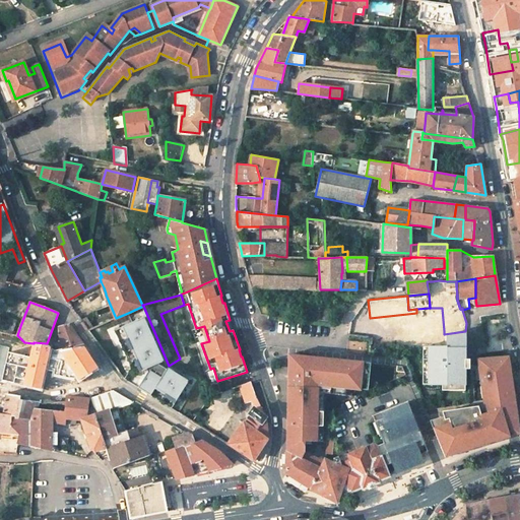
[(143,306),(128,313),(133,322),(132,322),(135,328),(128,332),(124,326),(116,330),(115,330),(132,368),(125,379),(127,380),(169,406),(172,408),(190,379),(169,366),(143,306)]
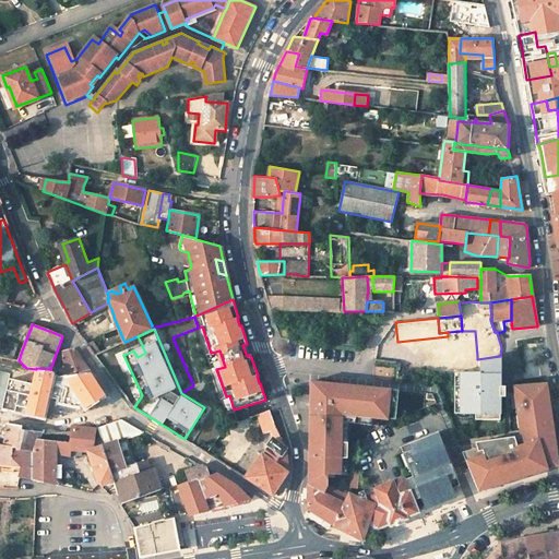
[(0,355),(19,360),(22,351),(2,345),(0,354),(0,355)]
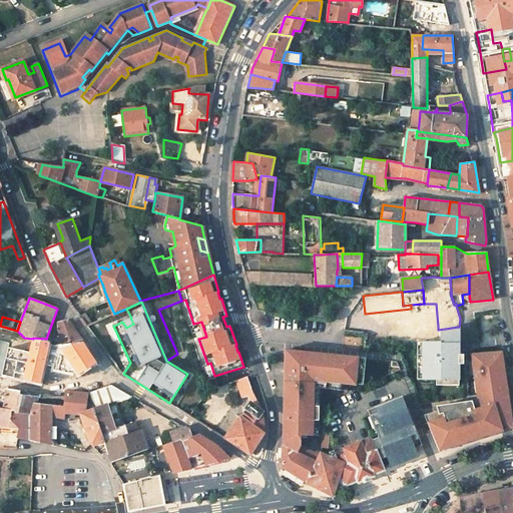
[(130,318),(122,322),(126,328),(133,324),(130,318)]
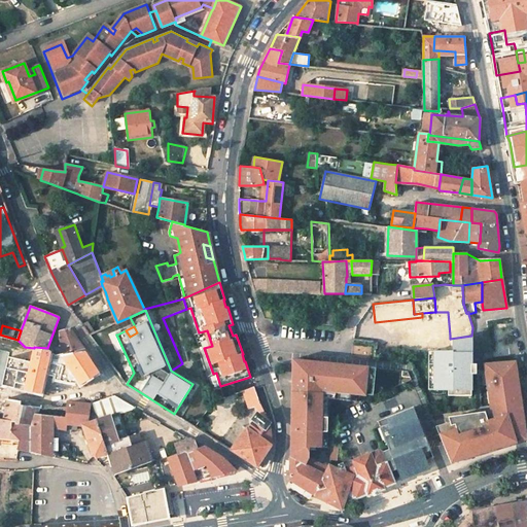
[(60,343),(77,340),(73,335),(69,329),(60,332),(60,343)]
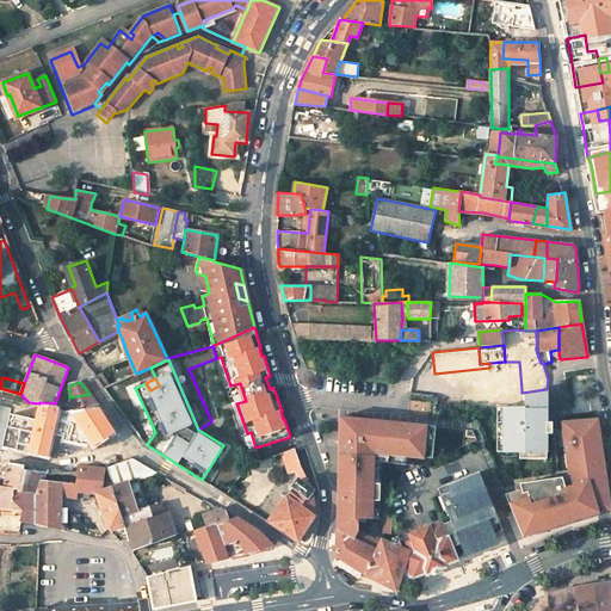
[(522,393),(522,389),(483,389),(483,406),(483,407),(504,406),(520,405),(522,393)]
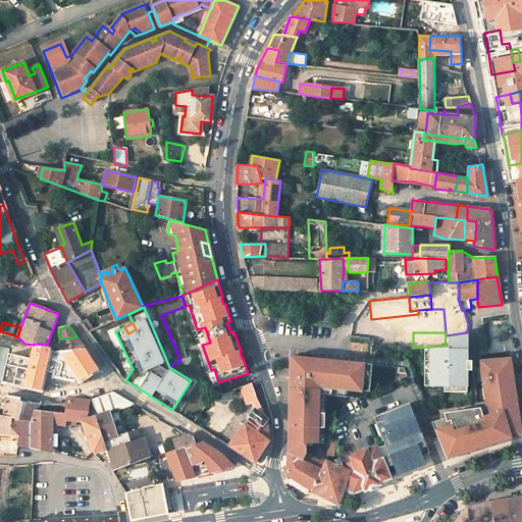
[(430,385),(444,385),(452,385),(452,392),(467,392),(467,366),(467,360),(467,332),(446,335),(445,346),(430,347),(430,385)]
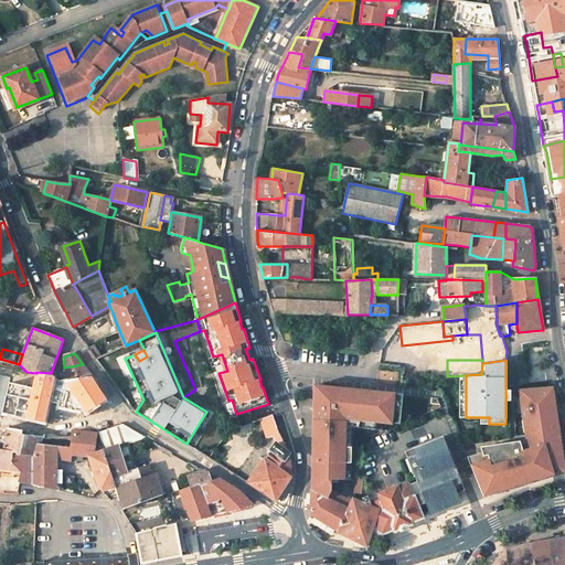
[(83,364),(64,368),(68,380),(72,379),(91,375),(83,364)]
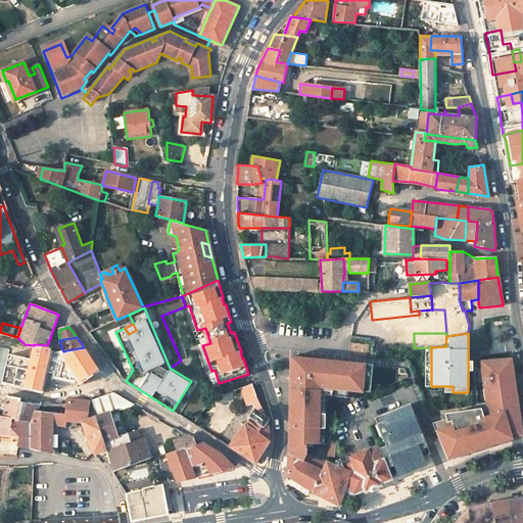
[(12,369),(9,383),(39,389),(40,373),(45,374),(50,369),(69,367),(66,350),(63,351),(55,352),(51,349),(47,345),(34,344),(34,345),(30,358),(12,354),(10,365),(10,369),(12,369)]
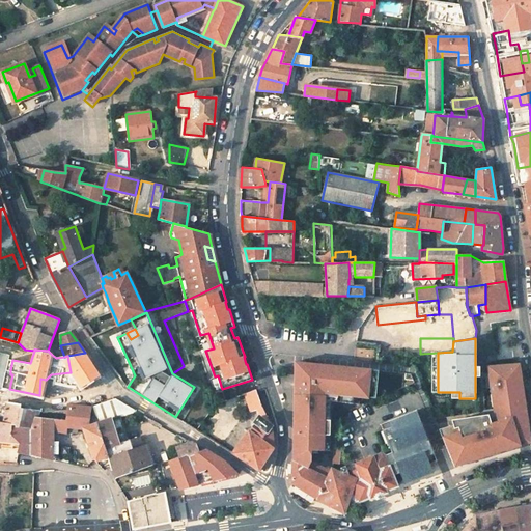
[(294,450),(292,463),(298,463),(309,469),(311,463),(311,454),(330,454),(331,401),(353,403),(354,397),(369,399),(372,370),(310,363),(295,362),(294,413),(294,450)]
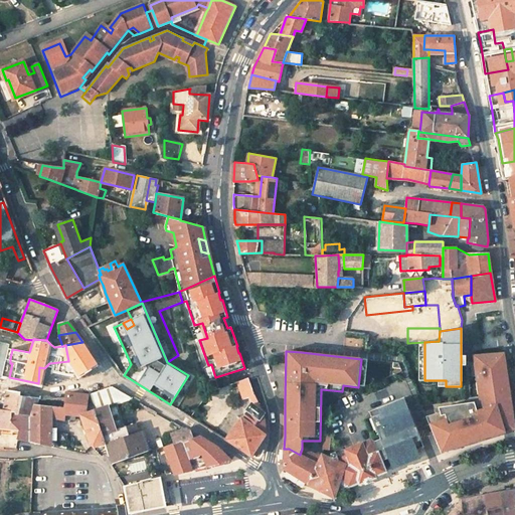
[(514,431),(514,425),(511,391),(508,373),(505,353),(488,354),(476,355),(477,362),(475,362),(479,394),(481,394),(482,409),(477,411),(474,403),(443,407),(446,418),(428,424),(432,432),(441,453),(447,451),(462,446),(469,444),(495,436),(514,431)]
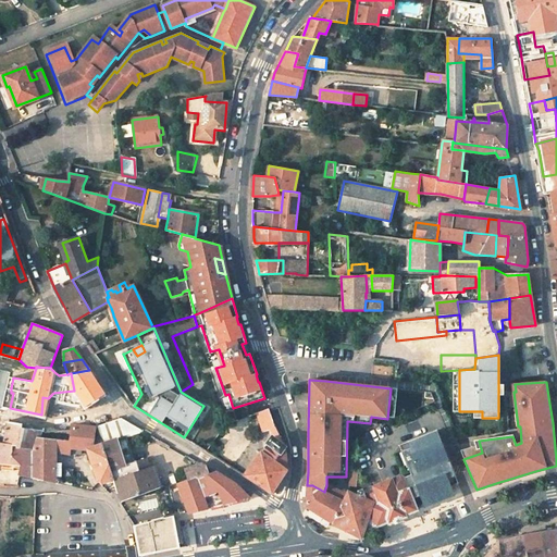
[(10,408),(8,423),(21,426),(21,429),(40,432),(47,432),(47,429),(44,429),(46,415),(41,415),(10,408)]
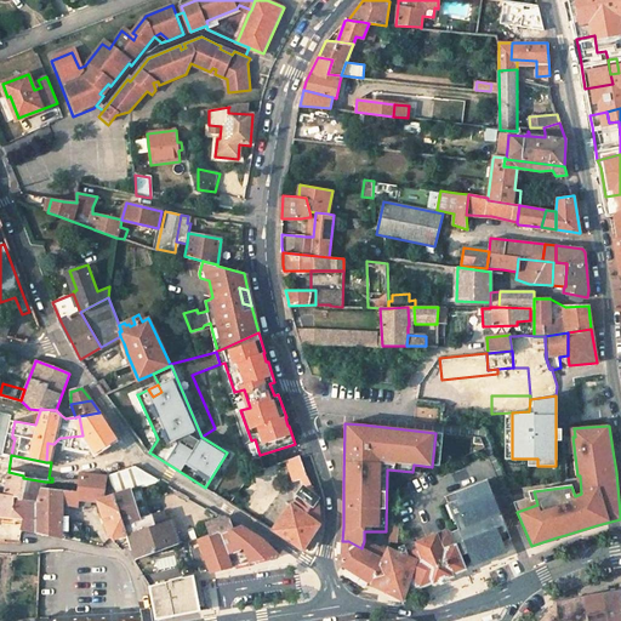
[(166,522),(163,512),(149,516),(140,519),(131,491),(141,489),(160,482),(135,467),(107,477),(113,496),(114,496),(127,535),(166,522)]
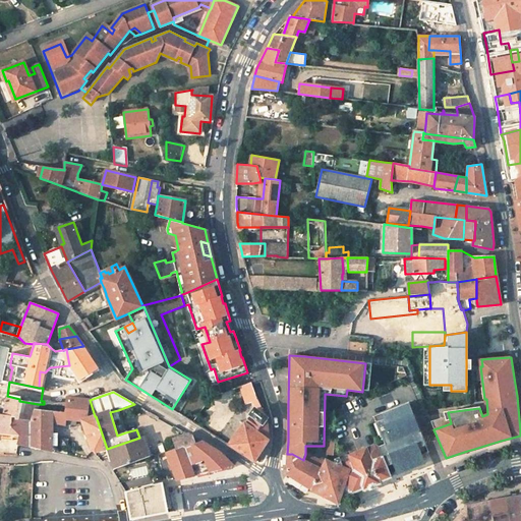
[(0,432),(8,433),(7,438),(7,440),(12,441),(12,438),(13,435),(20,435),(19,439),(18,445),(31,447),(31,420),(35,410),(36,410),(38,404),(19,401),(19,399),(7,396),(7,397),(4,413),(0,412),(0,432)]
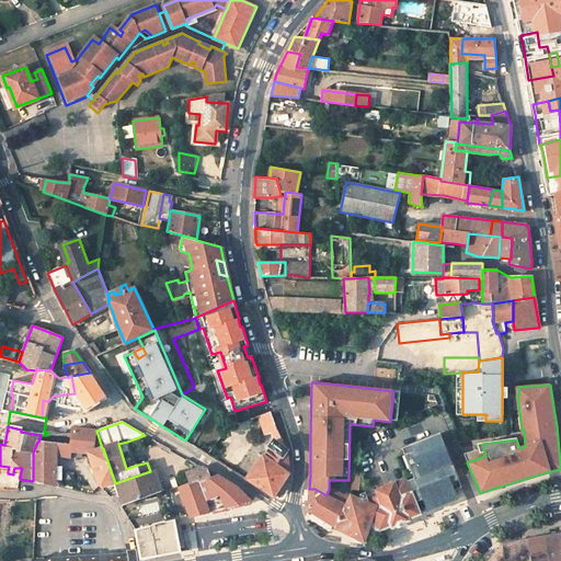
[(38,442),(37,442),(33,453),(33,481),(55,485),(55,466),(56,456),(70,459),(70,453),(88,455),(98,487),(102,487),(115,483),(103,448),(102,448),(91,451),(95,431),(72,428),(69,445),(38,442)]
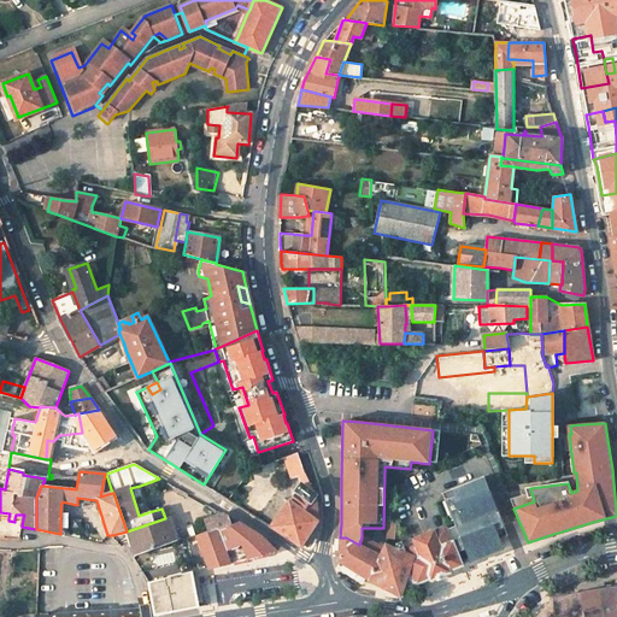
[(457,527),(447,529),(452,542),(453,541),(458,553),(465,550),(470,563),(504,550),(500,540),(511,535),(487,477),(445,493),(457,527)]
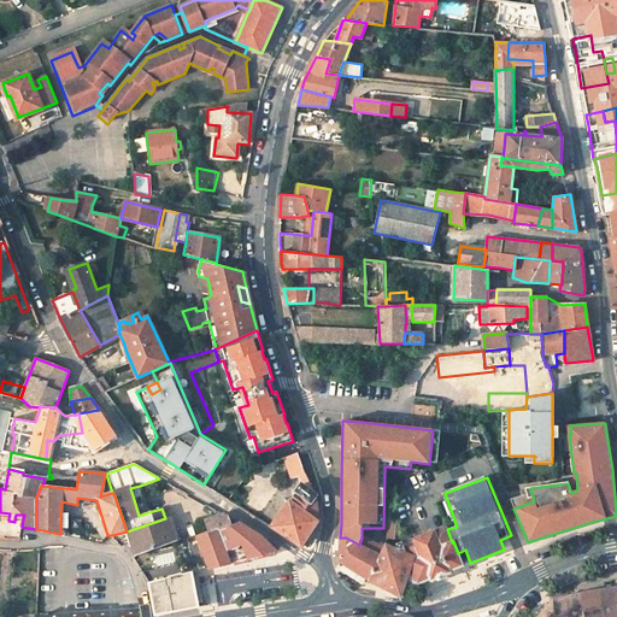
[(318,521),(316,495),(301,485),(297,492),(298,493),(292,501),(289,500),(270,526),(301,547),(318,521)]
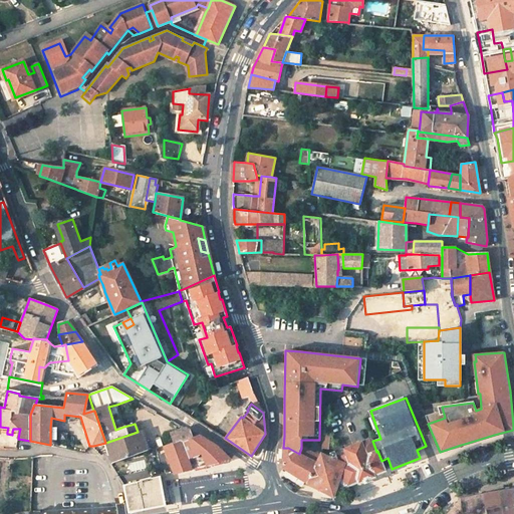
[(116,405),(108,407),(115,430),(123,427),(116,405)]
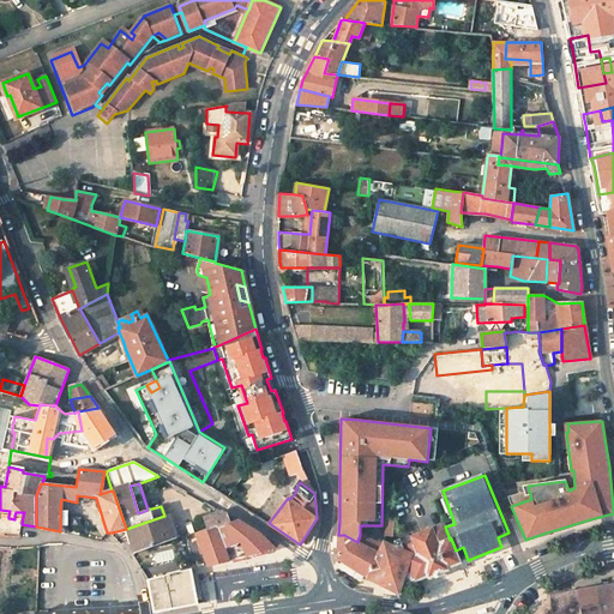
[(229,516),(222,511),(204,517),(208,529),(208,530),(215,528),(218,529),(238,521),(229,516)]
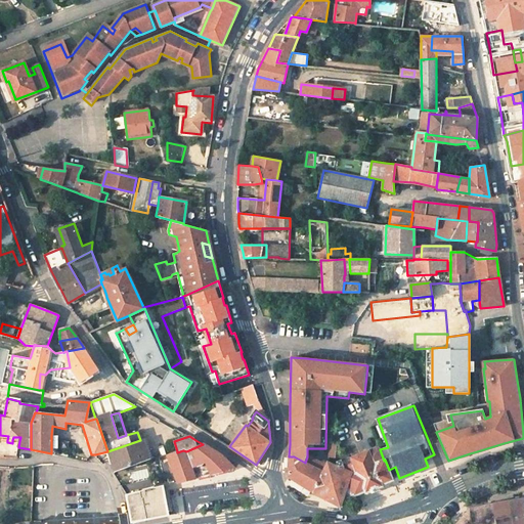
[(150,460),(144,439),(140,440),(107,451),(111,462),(114,473),(150,460)]
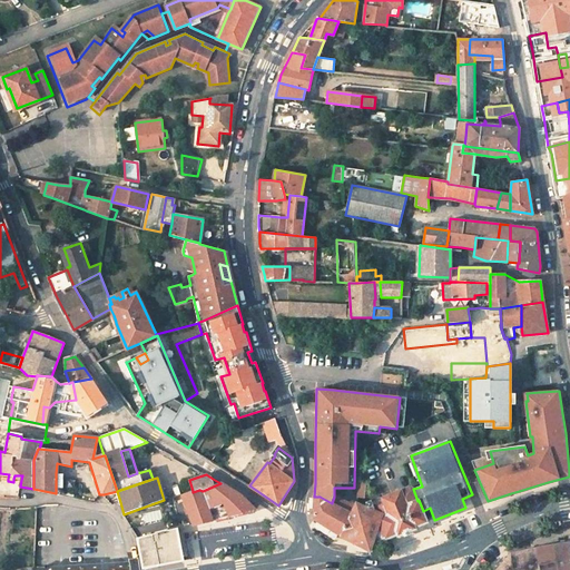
[(76,481),(67,479),(65,488),(74,489),(76,481)]
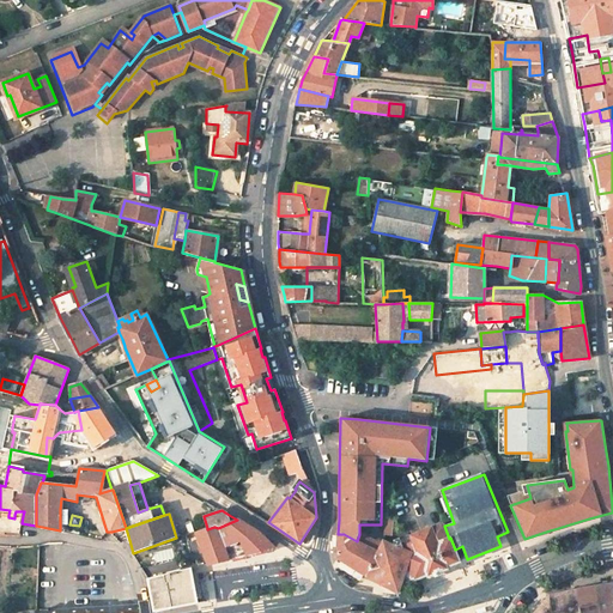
[(196,533),(208,565),(235,559),(274,548),(260,534),(237,520),(218,528),(214,527),(207,529),(207,528),(196,533)]
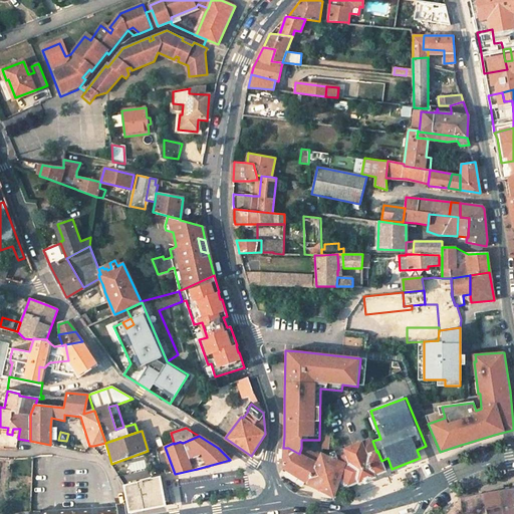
[(358,485),(375,478),(375,476),(386,472),(381,461),(377,451),(376,452),(372,441),(369,440),(341,451),(338,452),(337,456),(336,456),(334,452),(329,454),(330,458),(331,456),(334,458),(333,460),(344,465),(338,483),(340,486),(343,487),(346,486),(346,488),(357,484),(358,485)]
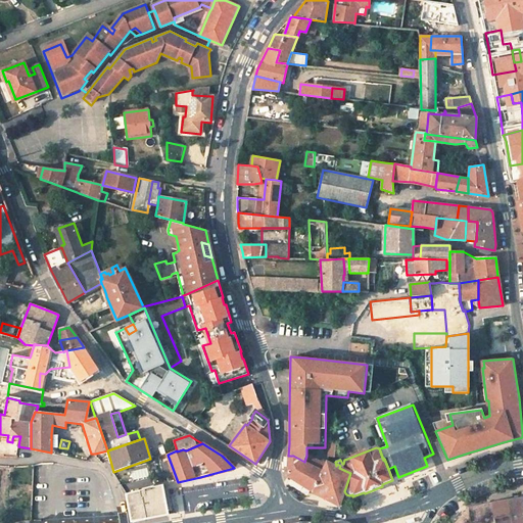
[(320,456),(310,452),(306,456),(304,462),(293,456),(288,456),(288,464),(288,474),(287,475),(287,477),(288,477),(289,477),(313,492),(327,463),(327,459),(320,456)]
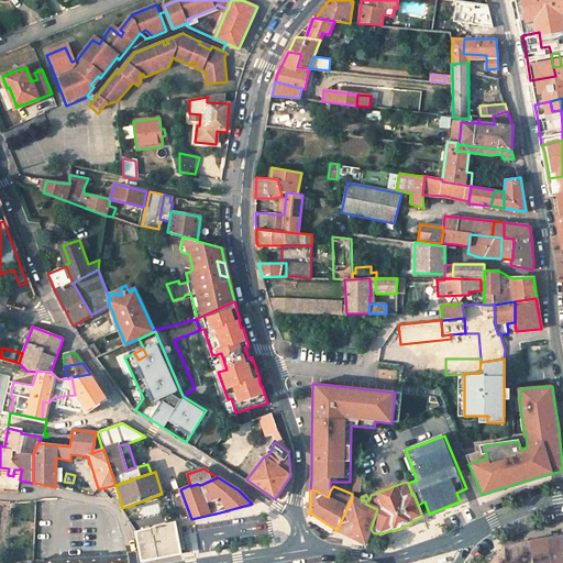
[(362,503),(352,498),(337,530),(339,531),(365,544),(371,529),(377,509),(365,504),(366,501),(363,499),(362,501),(362,503)]
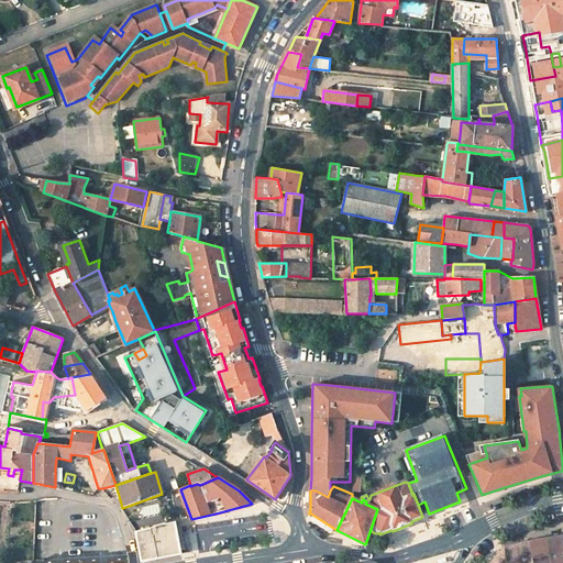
[(175,544),(170,525),(170,523),(131,532),(134,548),(136,562),(140,562),(177,555),(177,552),(175,545),(175,544)]
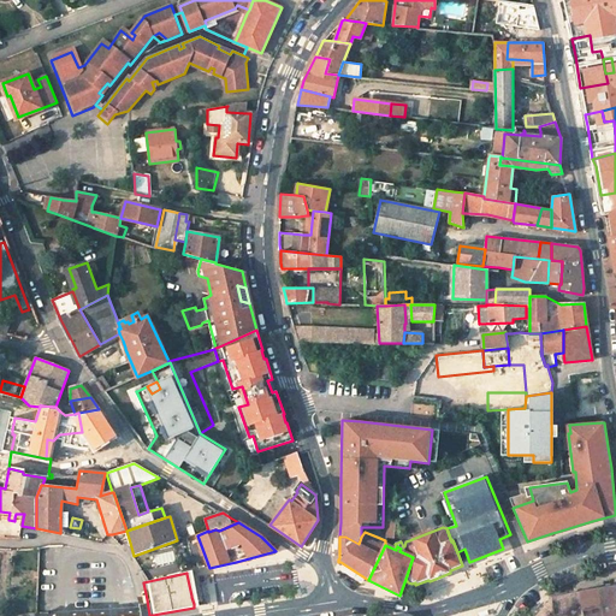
[(615,615),(615,586),(579,592),(582,615),(615,615)]
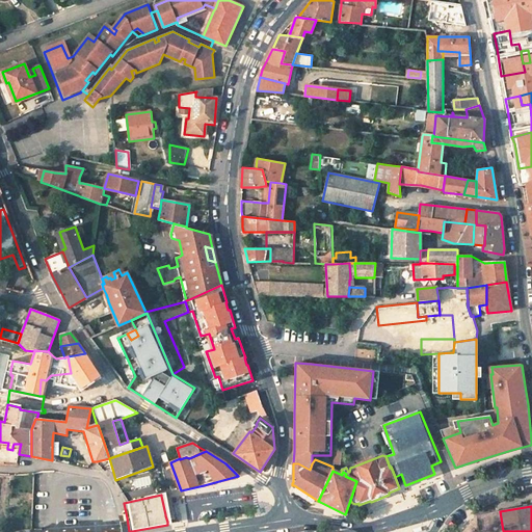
[(461,531),(503,531),(500,511),(497,512),(496,511),(477,515),(461,531)]
